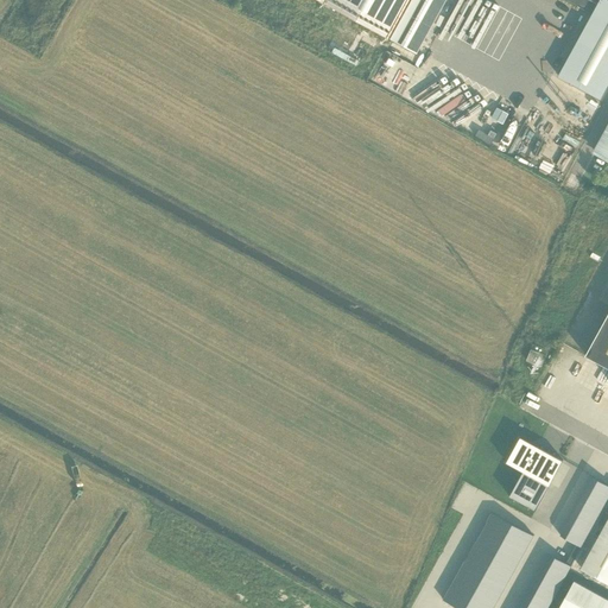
[(406,0),(320,0),(386,37),(406,0)]
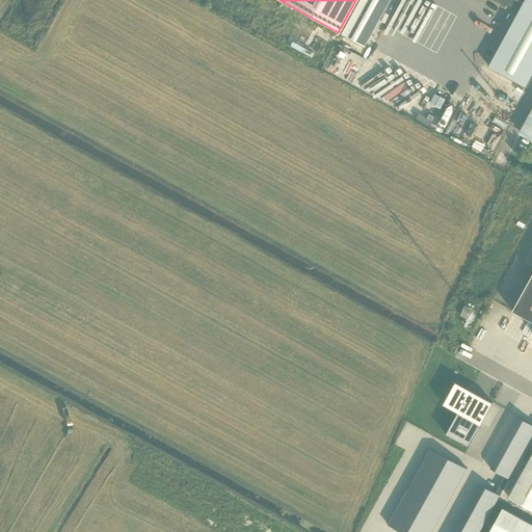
[(364,46),(388,0),(358,0),(341,33),(364,46)]
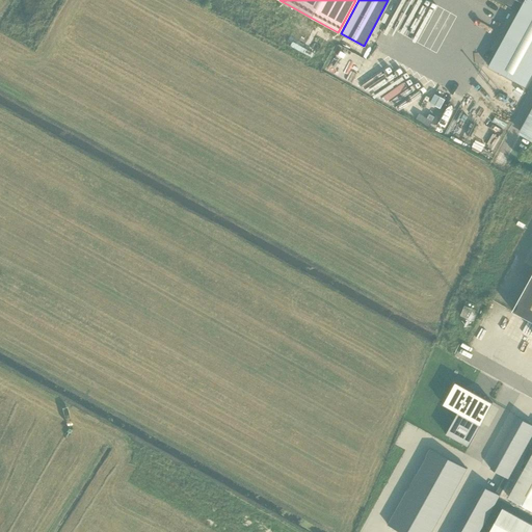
[(531,0),(494,0),(505,6),(506,4),(519,11),(488,67),(526,86),(531,75),(531,0)]
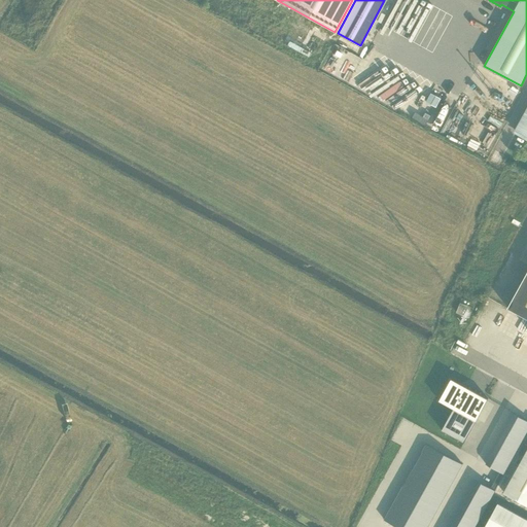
[(526,108),(515,131),(526,136),(526,108)]
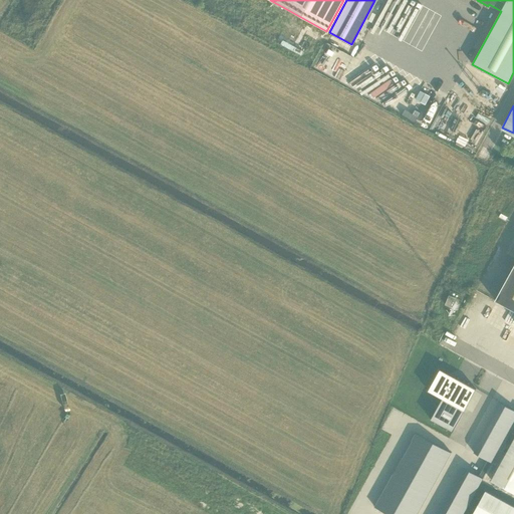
[(513,266),(495,300),(513,310),(513,266)]
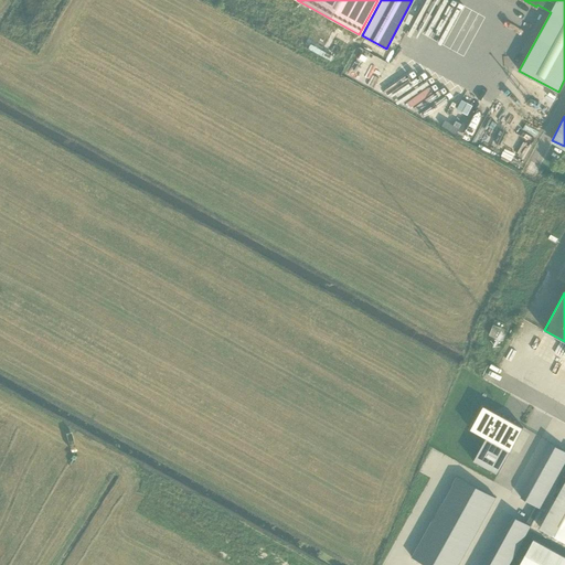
[(496,337),(500,327),(493,324),(489,334),(496,337)]
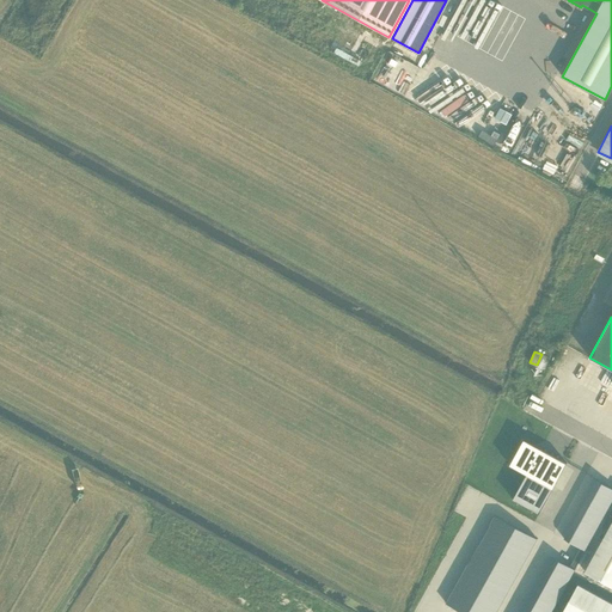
[(542,450),(539,453),(521,444),(509,465),(527,475),(513,500),(539,514),(567,464),(542,450)]
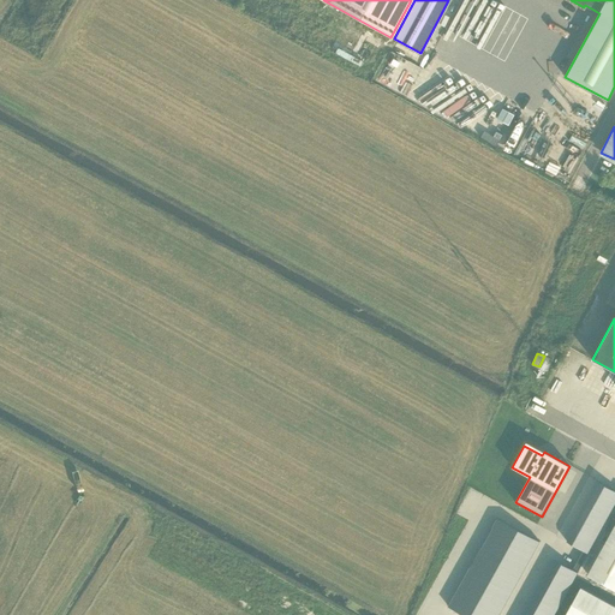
[(614,490),(599,482),(596,490),(614,500),(614,490)]
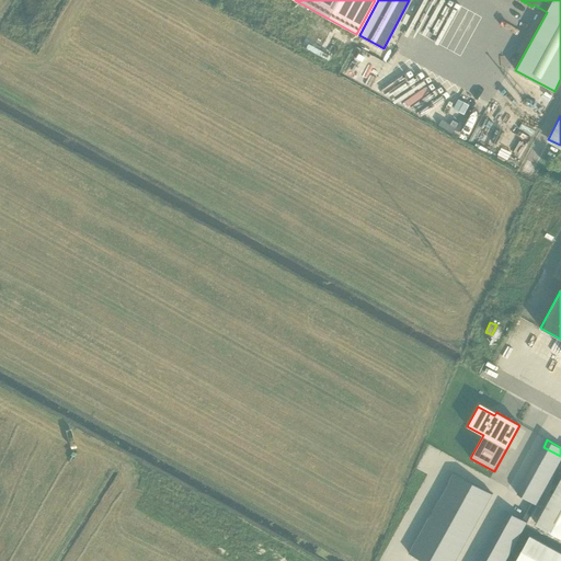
[(560,460),(560,456),(544,447),(540,454),(559,465),(560,460)]
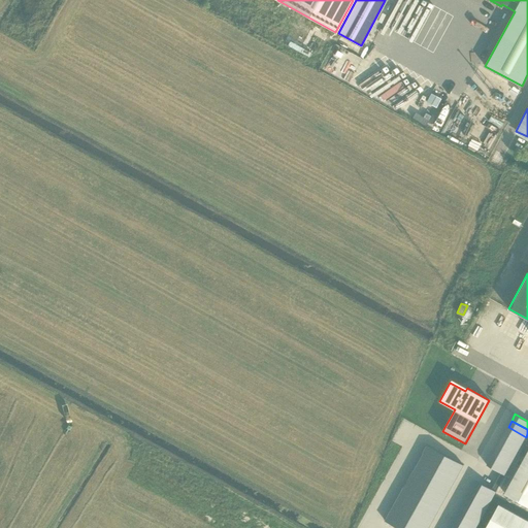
[(526,437),(508,427),(504,433),(523,443),(526,437)]
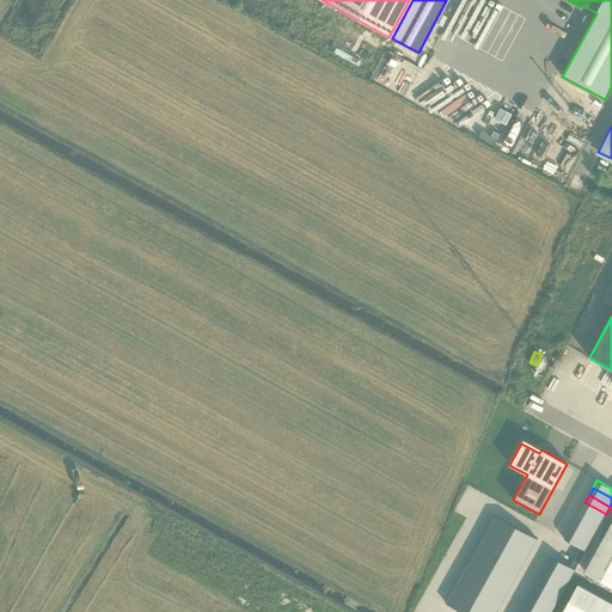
[(603,521),(606,514),(585,502),(581,509),(603,521)]
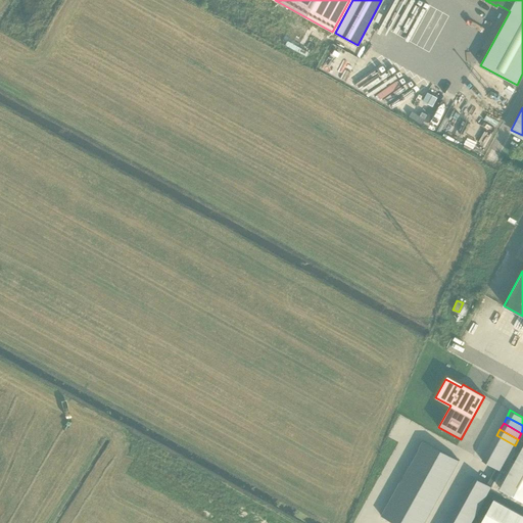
[(515,445),(496,435),(492,441),(511,452),(515,445)]
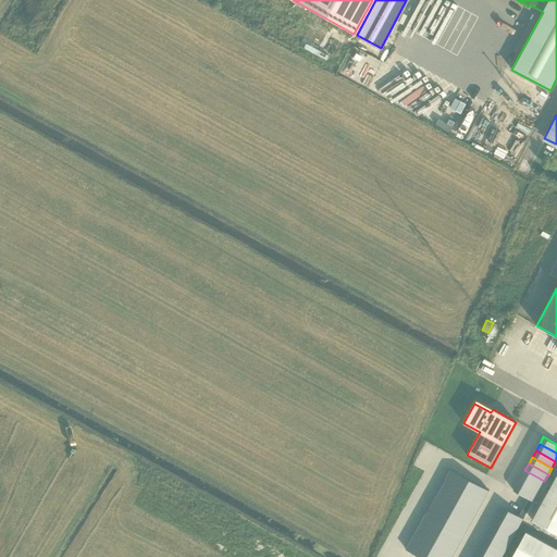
[(470,480),(450,469),(447,475),(466,486),(470,480)]
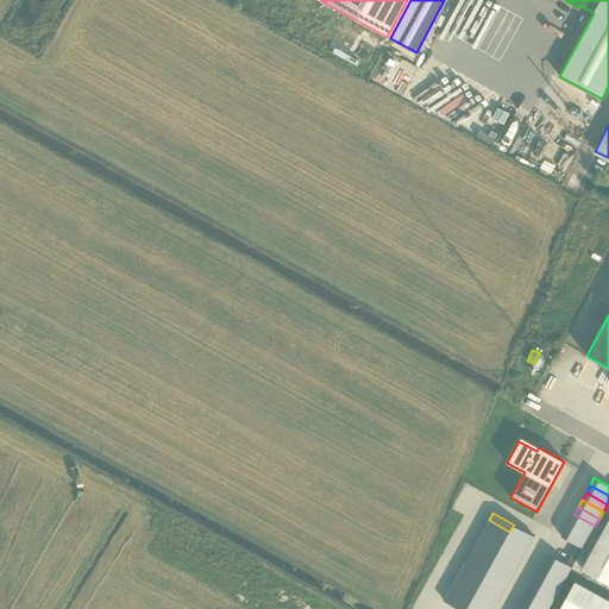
[(595,526),(573,514),(570,521),(591,533),(595,526)]
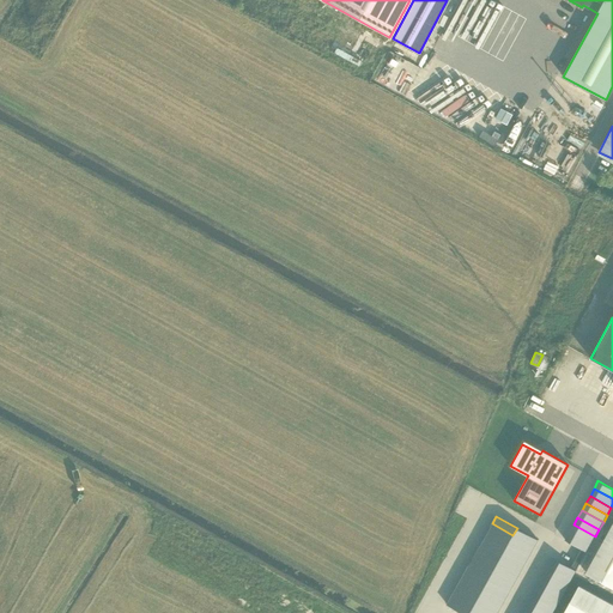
[(509,542),(513,535),(492,523),(487,532),(509,542)]
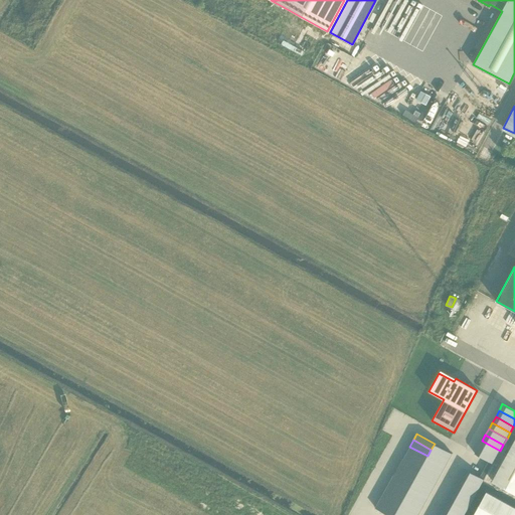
[(514,493),(514,440),(492,481),(514,493)]
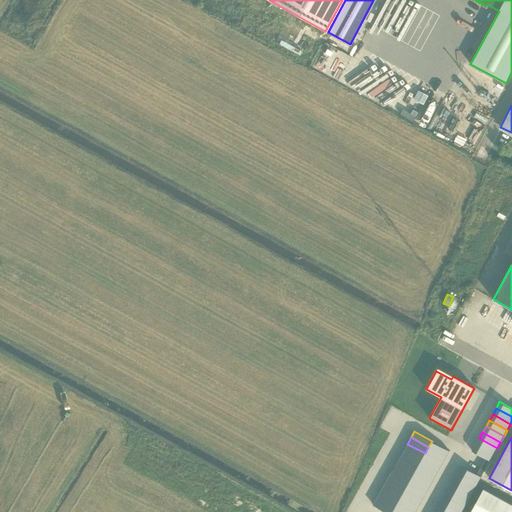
[(497,448),(479,438),(476,444),(493,454),(497,448)]
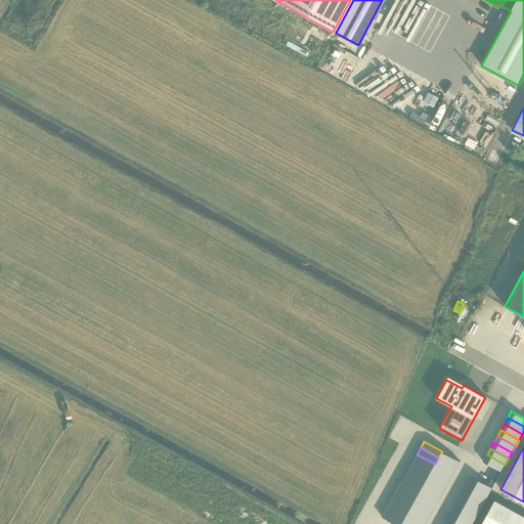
[(460,462),(442,451),(438,457),(456,468),(460,462)]
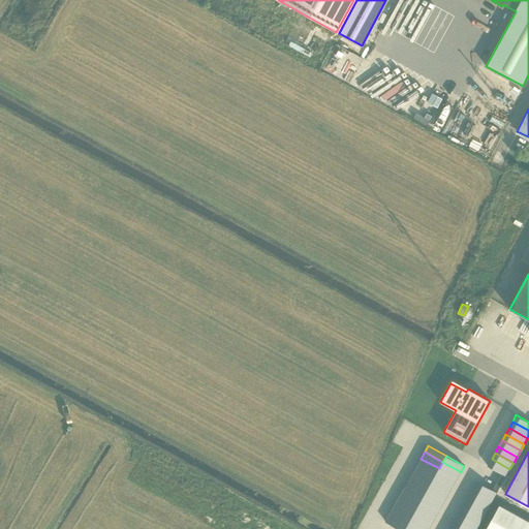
[(439,468),(421,459),(417,465),(436,474),(439,468)]
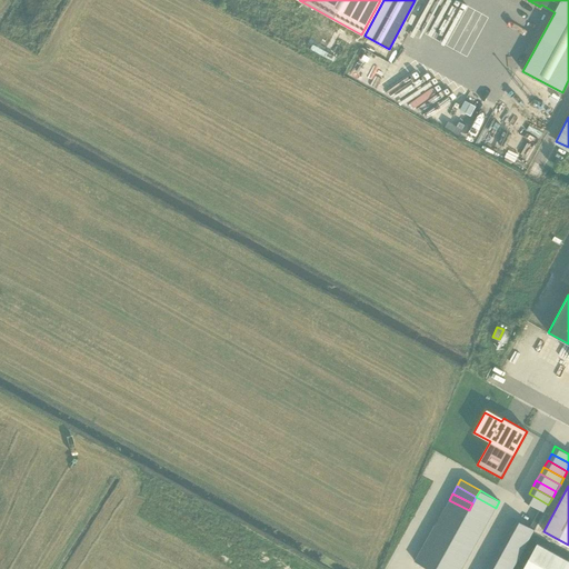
[(548,505),(529,493),(525,501),(545,512),(548,505)]
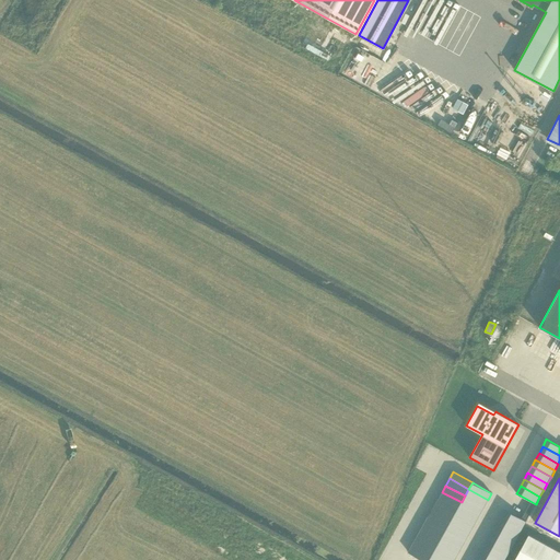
[(488,500),(468,489),(465,496),(485,506),(488,500)]
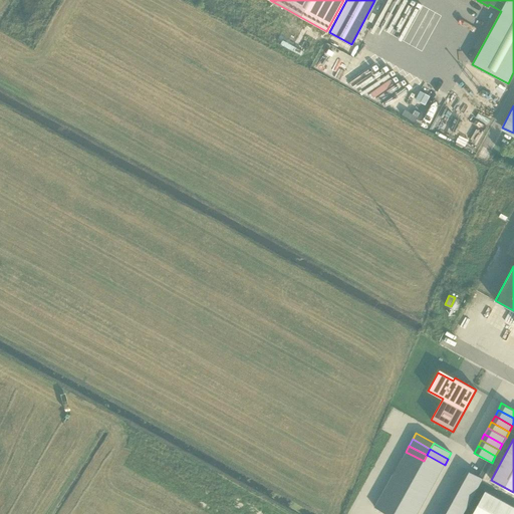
[(424,461),(406,452),(403,458),(420,468),(424,461)]
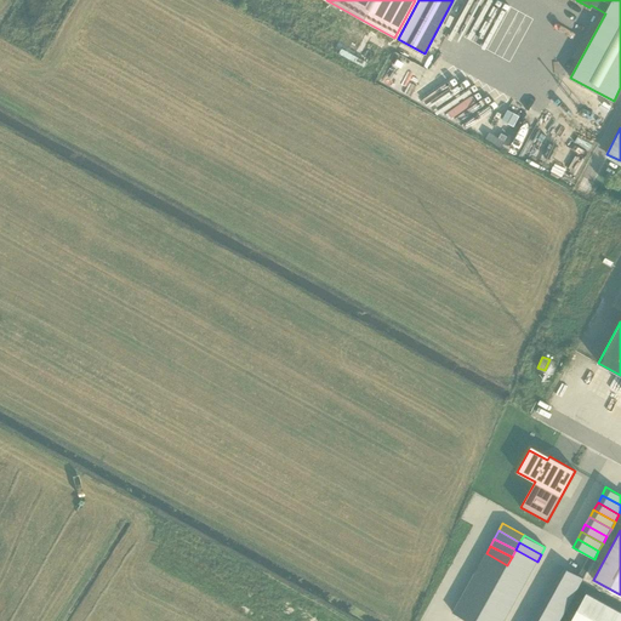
[(537,562),(516,550),(512,557),(533,569),(537,562)]
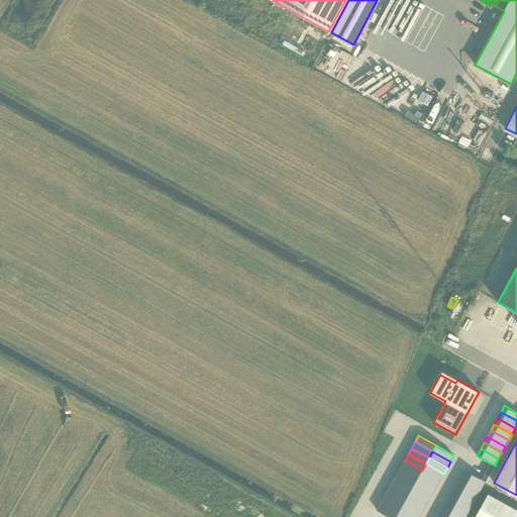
[(422,471),(405,460),(401,467),(419,477),(422,471)]
